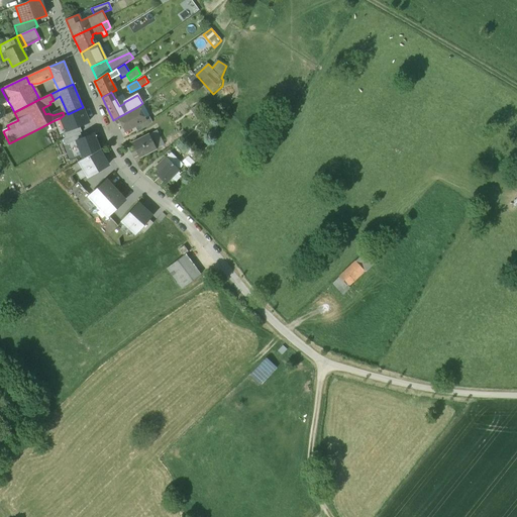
[(7,100),(0,103),(0,104),(2,110),(3,110),(11,106),(7,100)]
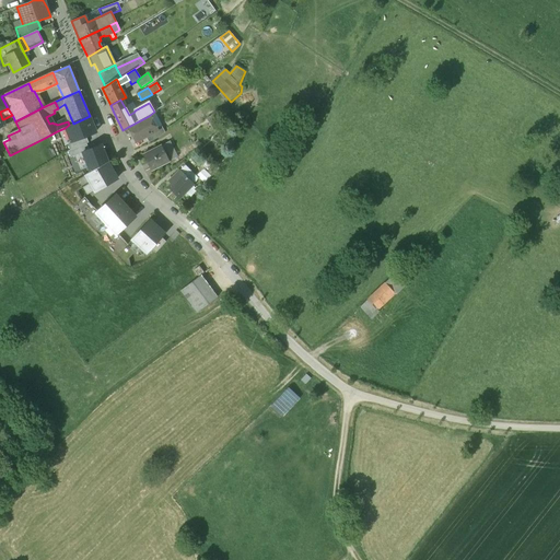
[(219,124),(212,115),(206,119),(212,128),(219,124)]
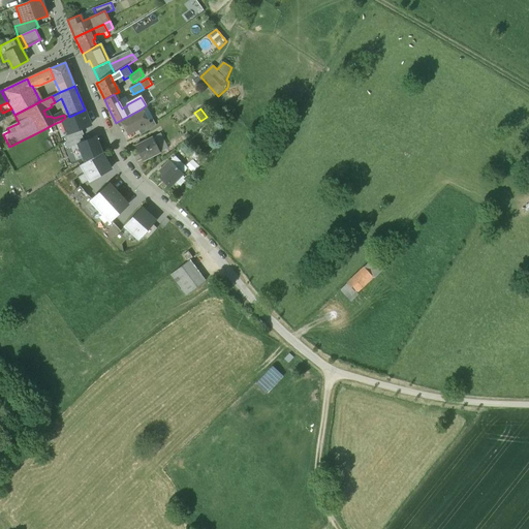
[(85,110),(69,117),(65,118),(61,121),(67,134),(81,129),(91,125),(85,110)]
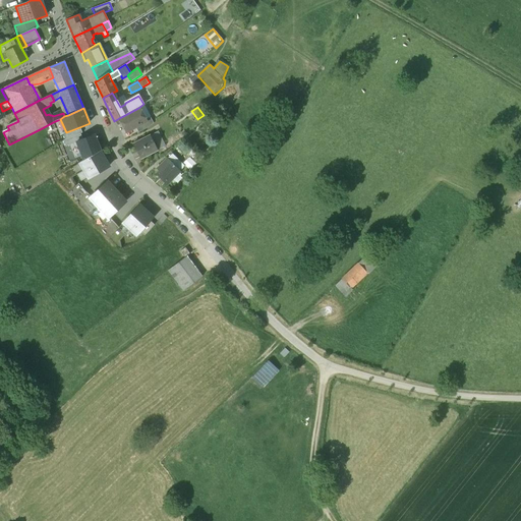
[(138,108),(119,118),(126,132),(135,127),(147,121),(146,120),(138,108)]
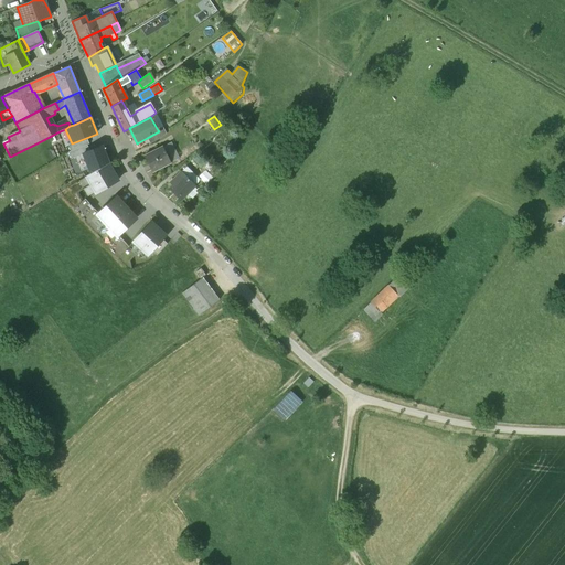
[(147,138),(150,145),(159,140),(167,135),(163,127),(158,130),(159,131),(147,138)]
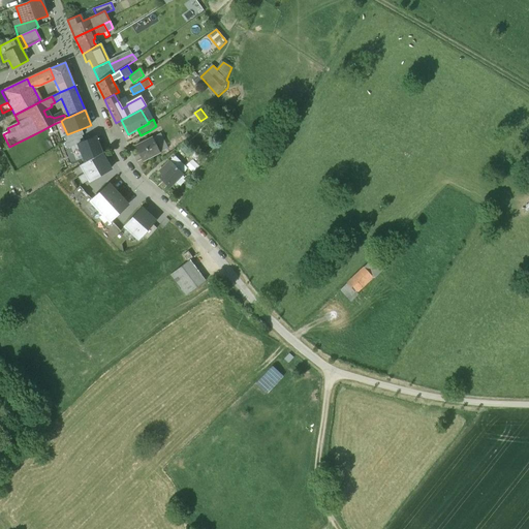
[(214,130),(209,126),(203,132),(209,137),(214,130)]
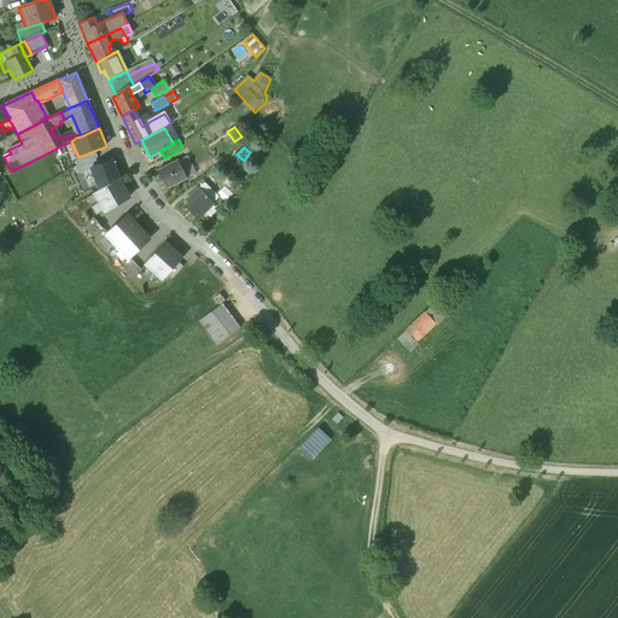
[(74,158),(77,167),(95,159),(98,158),(94,151),(79,157),(74,158)]
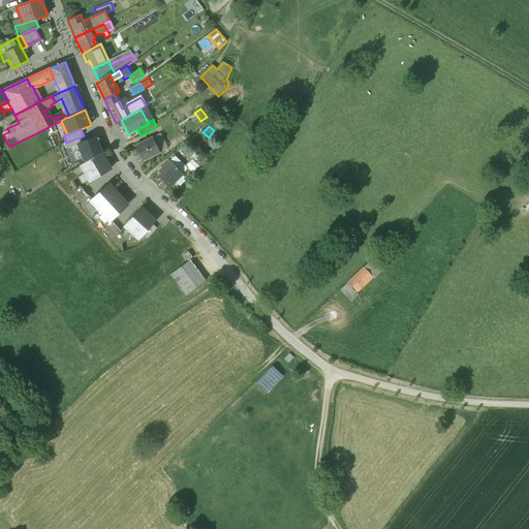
[(152,137),(159,153),(167,149),(160,133),(152,137)]
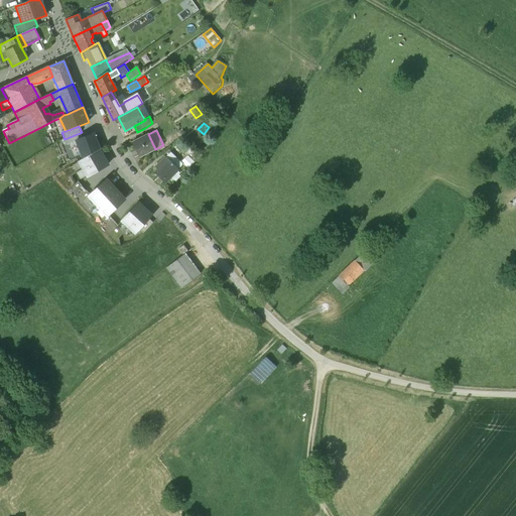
[(80,133),(65,139),(62,139),(66,146),(76,141),(82,138),(80,133)]
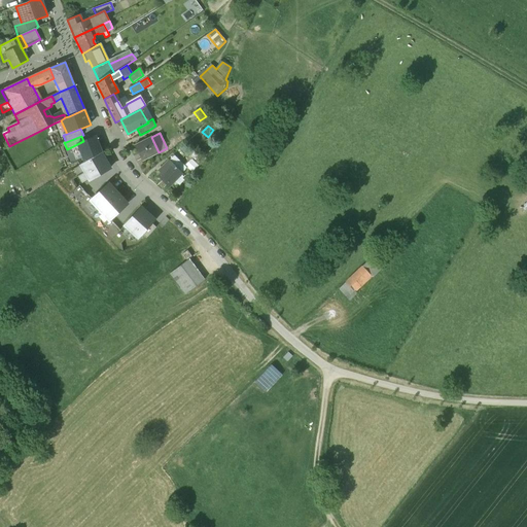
[(77,144),(84,162),(84,163),(101,152),(95,137),(83,141),(77,144)]
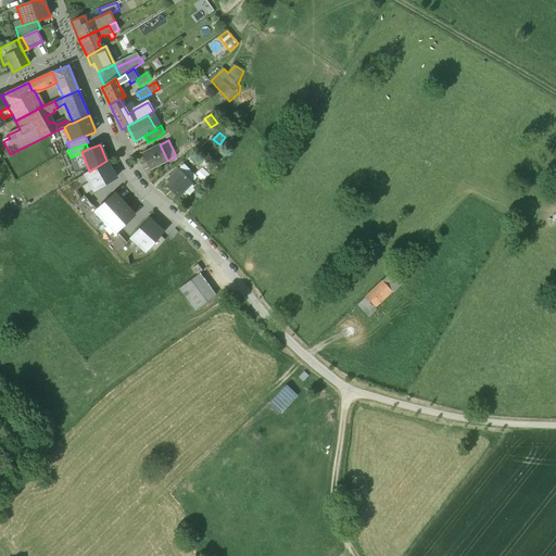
[(160,144),(142,154),(150,169),(167,161),(160,144)]
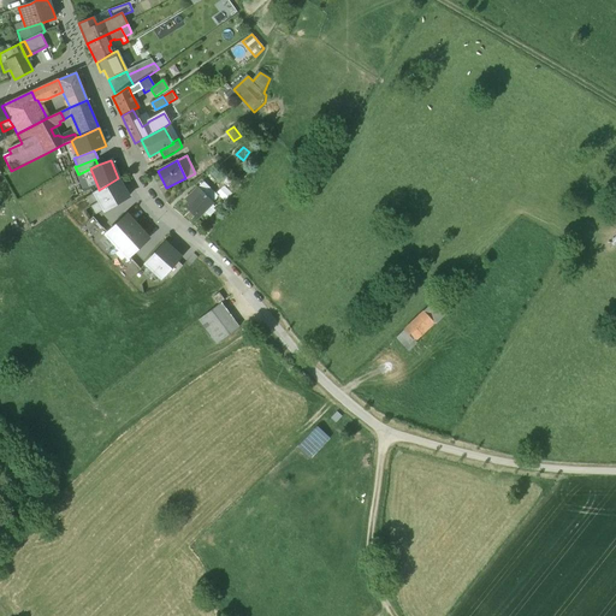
[(118,178),(99,190),(93,194),(104,212),(129,197),(118,178)]
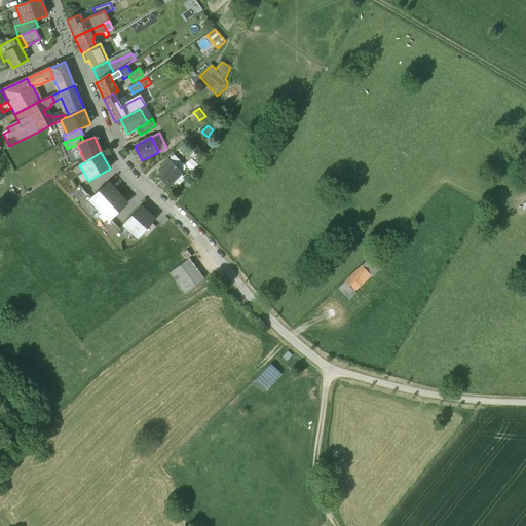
[(186,168),(173,156),(168,160),(182,173),(186,168)]
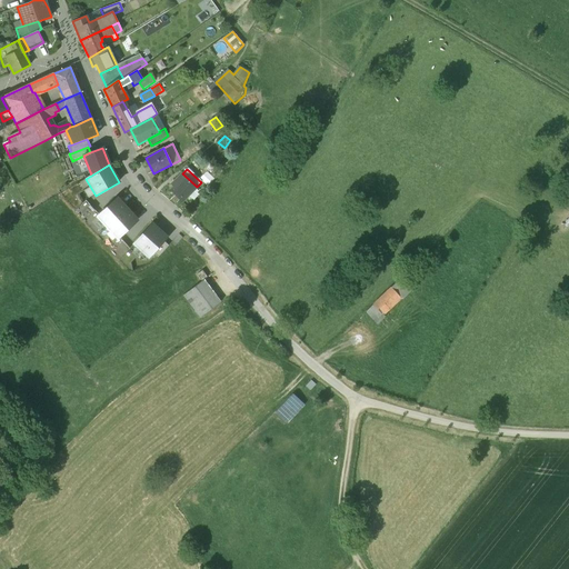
[(197,187),(182,173),(175,182),(177,185),(170,191),(182,202),(197,187)]
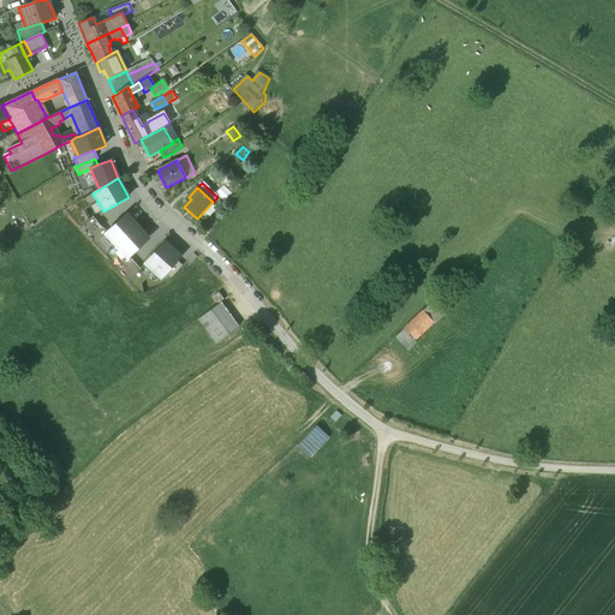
[(117,246),(138,227),(127,215),(107,233),(105,236),(117,246)]
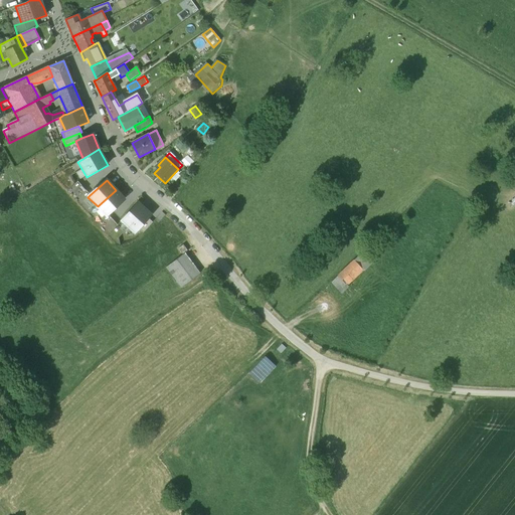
[(67,191),(79,204),(88,197),(90,195),(77,182),(67,191)]
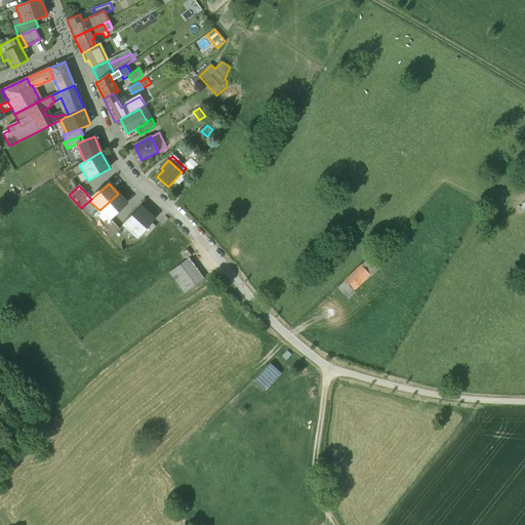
[(180,188),(174,196),(179,199),(185,191),(180,188)]
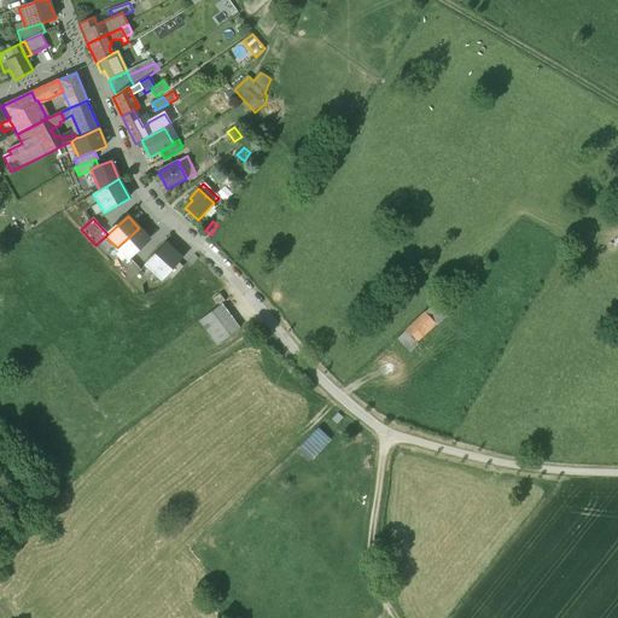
[(139,228),(117,248),(128,260),(129,258),(149,240),(139,228)]
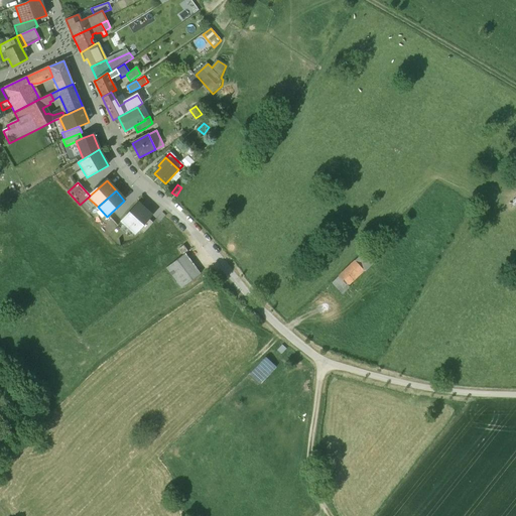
[(138,204),(122,222),(136,234),(139,230),(148,220),(152,216),(138,204)]
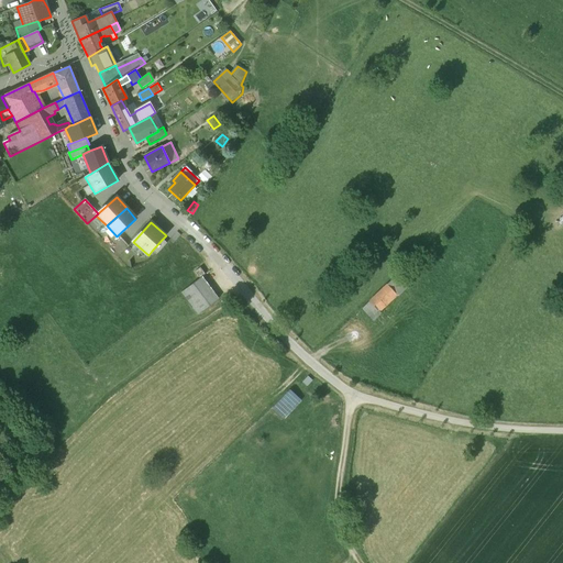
[(128,245),(118,235),(117,236),(107,245),(117,255),(128,245)]
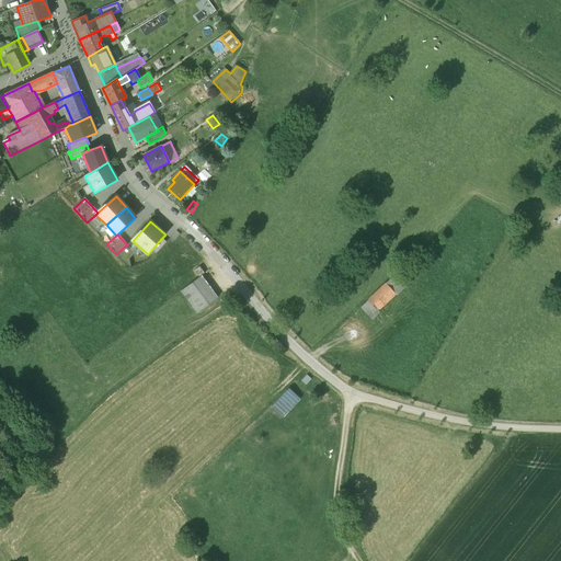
[(167,242),(161,239),(151,250),(156,254),(167,242)]
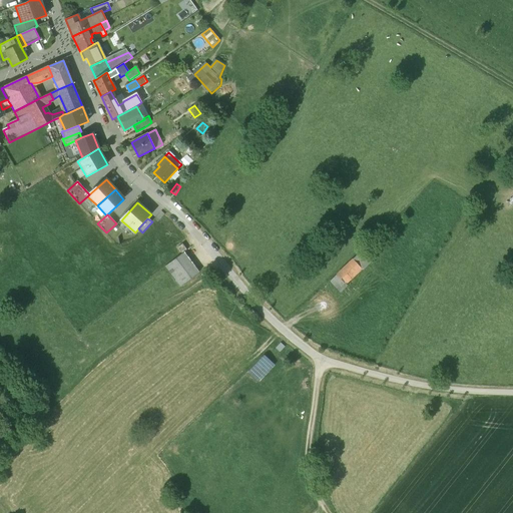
[(182,244),(177,247),(181,253),(186,250),(182,244)]
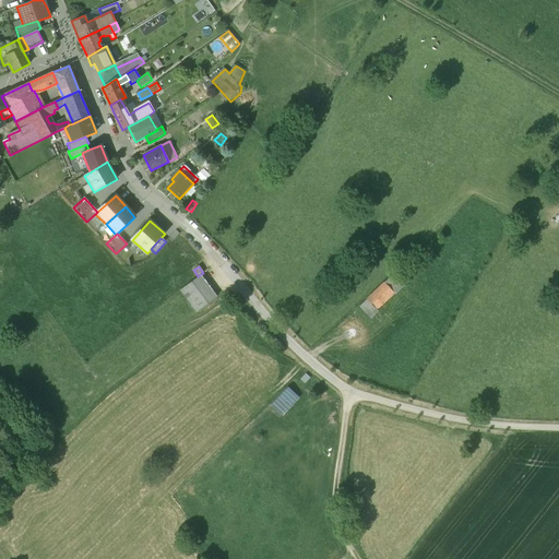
[(200,275),(180,290),(197,312),(216,297),(200,275)]
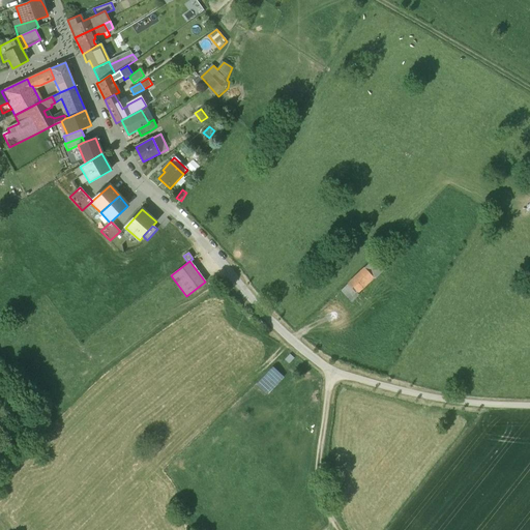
[(364,268),(348,284),(356,293),(373,277),(364,268)]
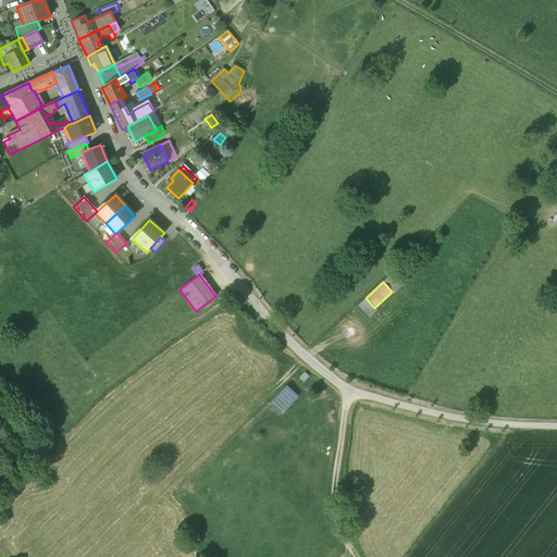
[(374,308),(366,298),(358,306),(369,317),(376,309),(374,308)]
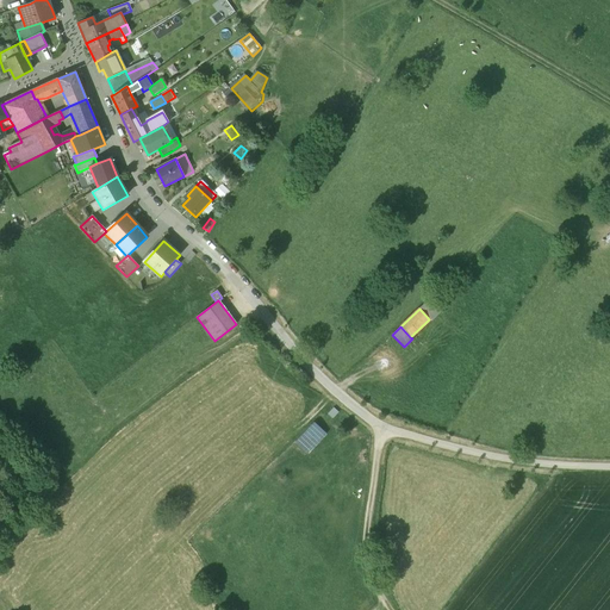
[(312,424),(296,441),(306,452),(322,434),(312,424)]
